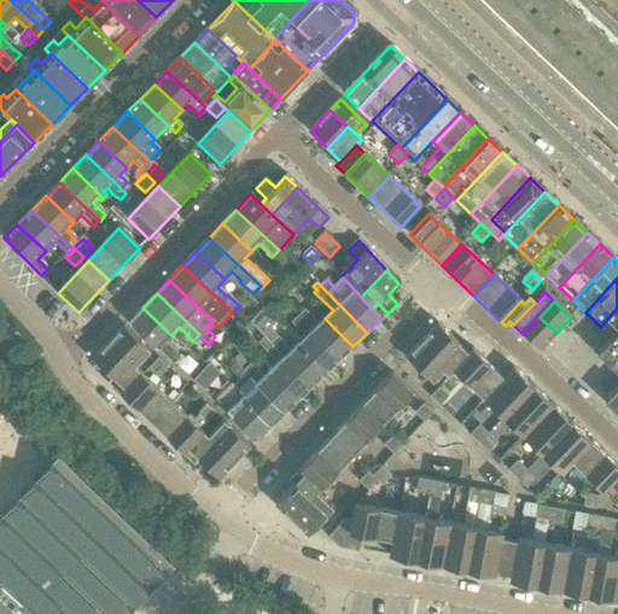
[(143,308),(128,322),(170,363),(178,355),(165,341),(172,335),(143,308)]
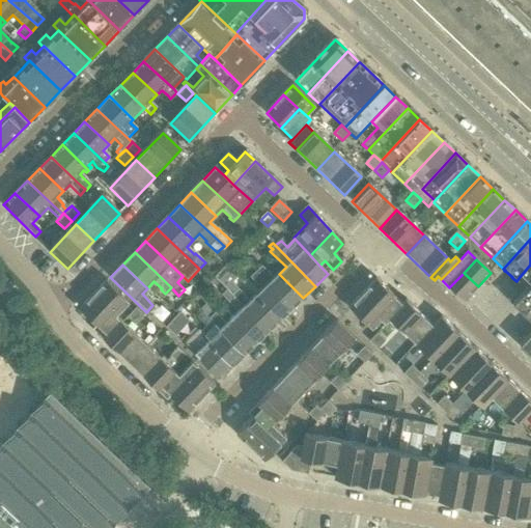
[(530,274),(530,265),(519,278),(516,281),(519,283),(519,284),(520,284),(523,279),(524,280),(530,274)]
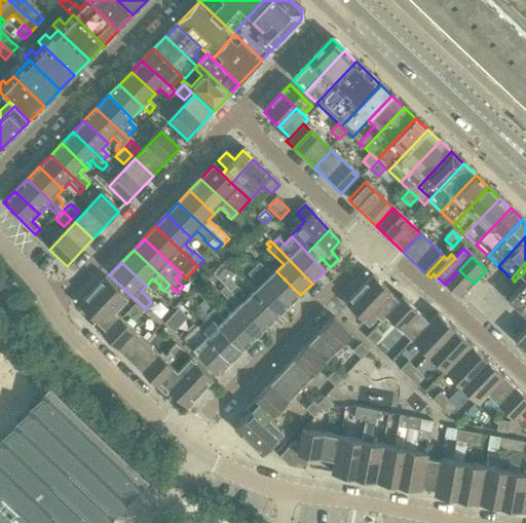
[(212,275),(225,289),(264,330),(276,318),(253,294),(247,300),(230,282),(235,276),(224,265),(212,275)]
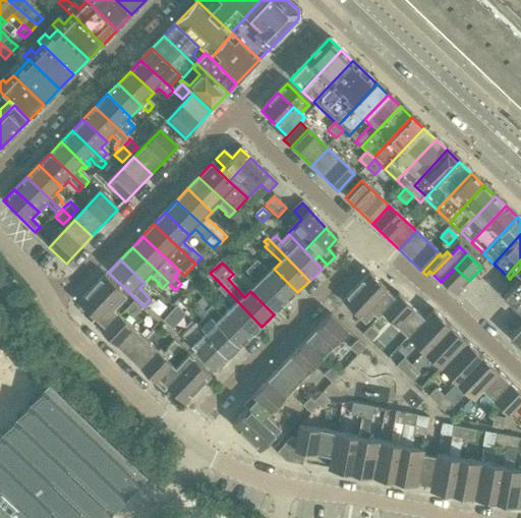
[(256,264),(251,269),(286,303),(297,292),(274,269),(268,275),(256,264)]
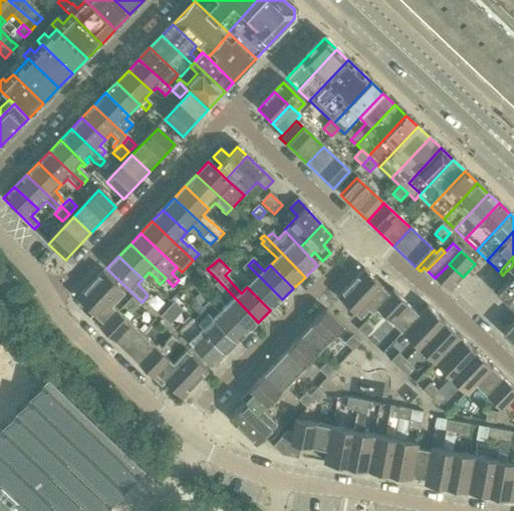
[(449,264),(435,278),(449,291),(463,277),(449,264)]
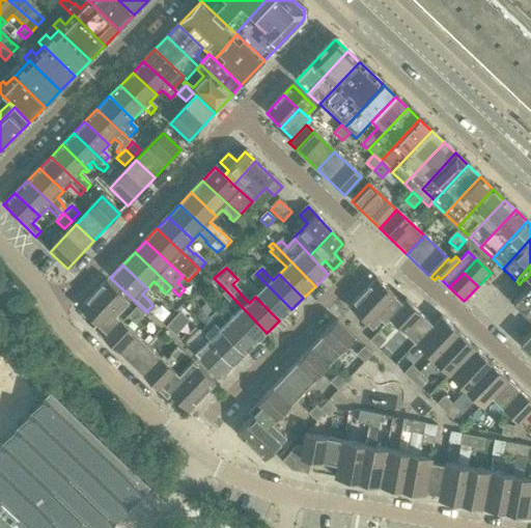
[(261,290),(255,297),(279,321),(291,309),(256,274),(251,279),(261,290)]
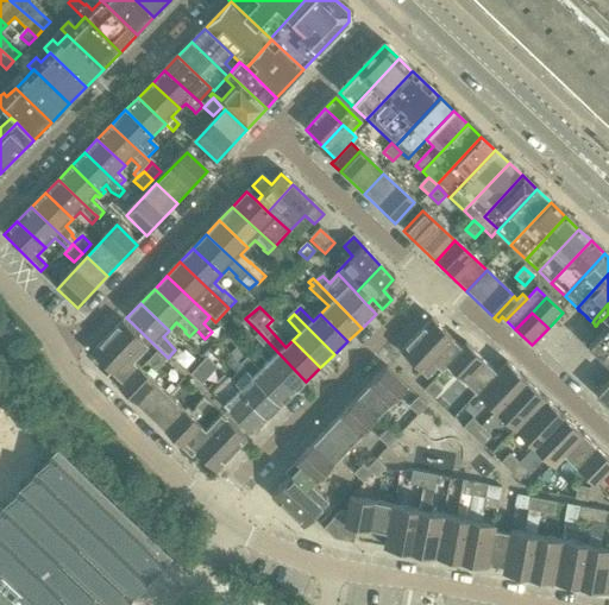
[(432,321),(416,336),(437,355),(452,340),(432,321)]
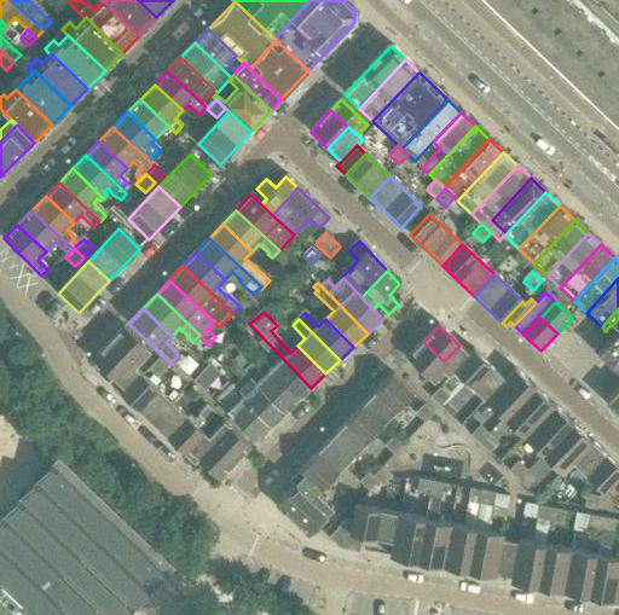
[(93,361),(113,381),(144,347),(123,329),(93,361)]
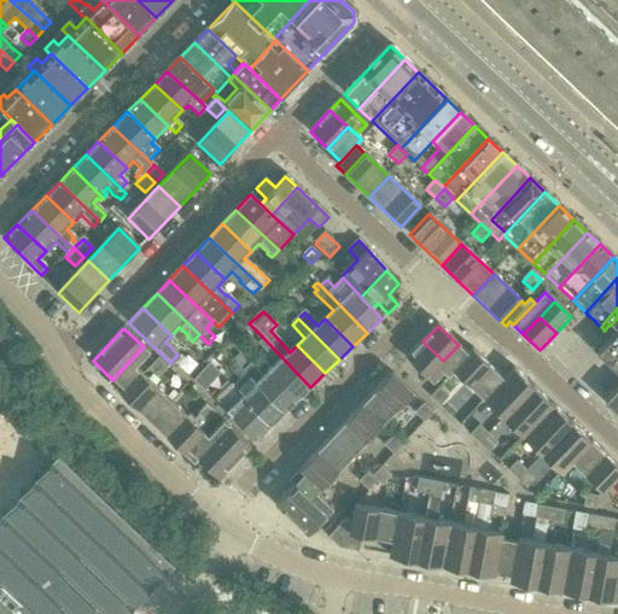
[(596,355),(617,374),(617,333),(613,339),(596,355)]
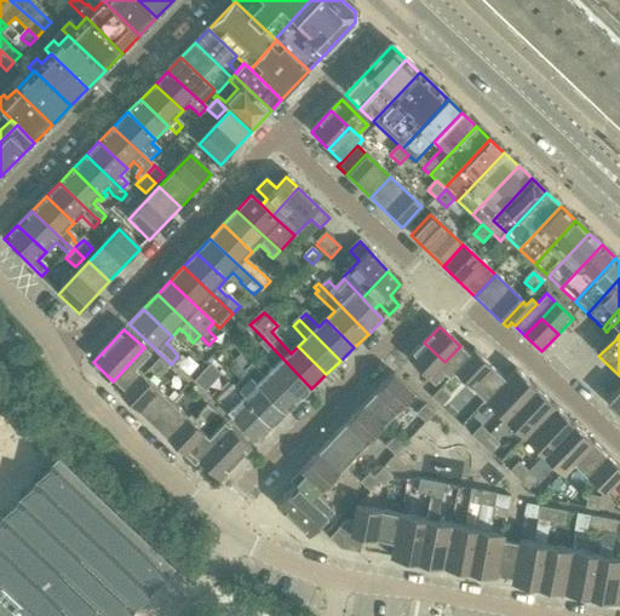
[(277,366),(270,373),(298,402),(311,389),(265,340),(259,346),(265,352),(277,366)]
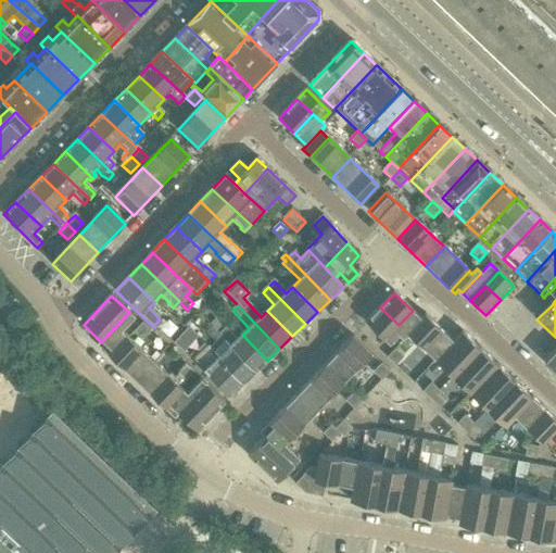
[(403,340),(408,336),(408,335),(399,325),(380,308),(366,323),(390,346),(399,336),(403,340)]
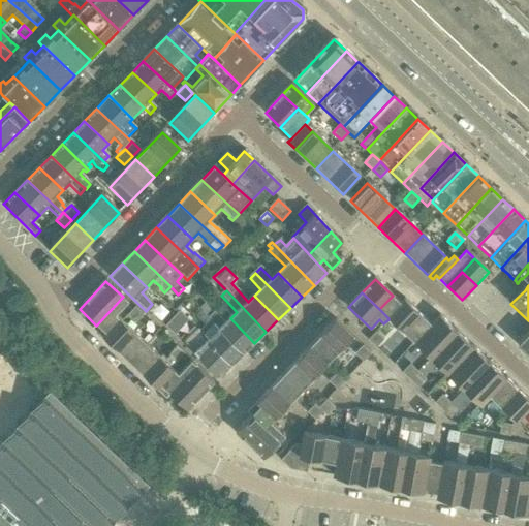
[(389,319),(414,343),(431,326),(404,301),(401,304),(393,296),(379,309),(389,318),(389,319)]
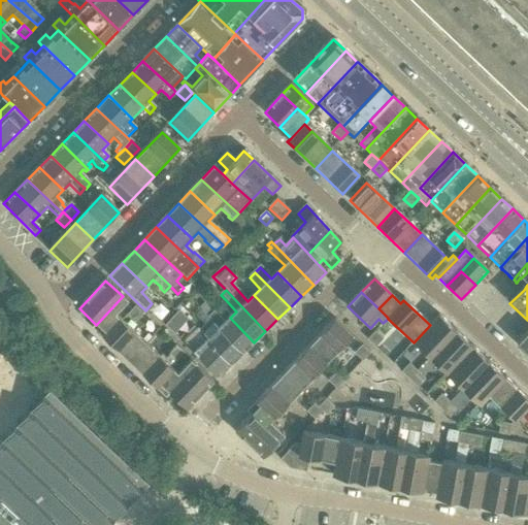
[(102,337),(111,346),(128,328),(116,316),(128,301),(123,296),(96,325),(105,333),(102,337)]
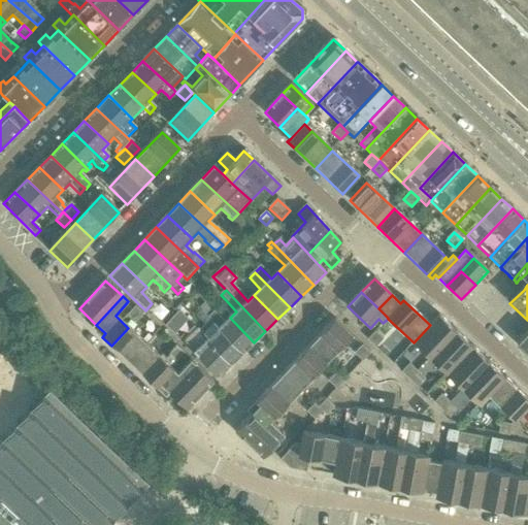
[(174,303),(182,309),(189,302),(182,296),(174,303)]
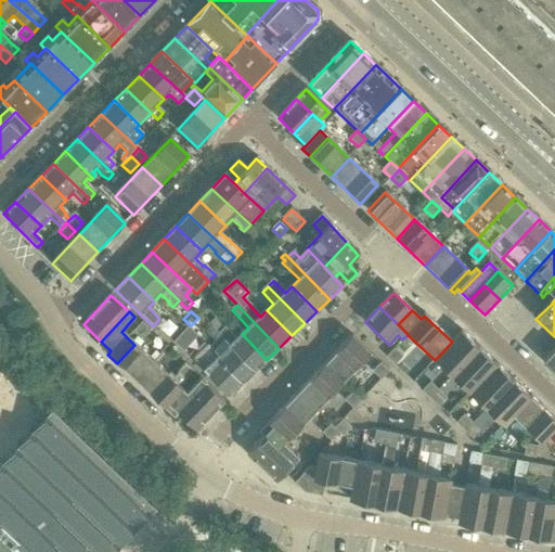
[(151,332),(142,324),(134,333),(143,341),(151,332)]
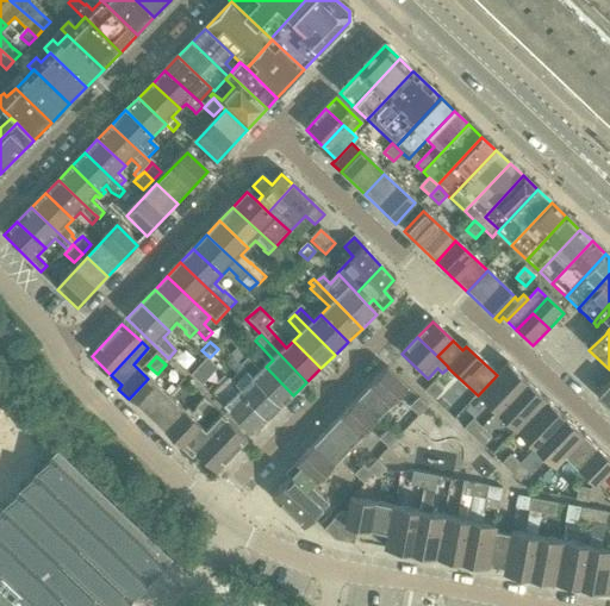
[(229,383),(238,393),(267,420),(279,408),(241,368),(232,360),(226,366),(237,376),(229,383)]
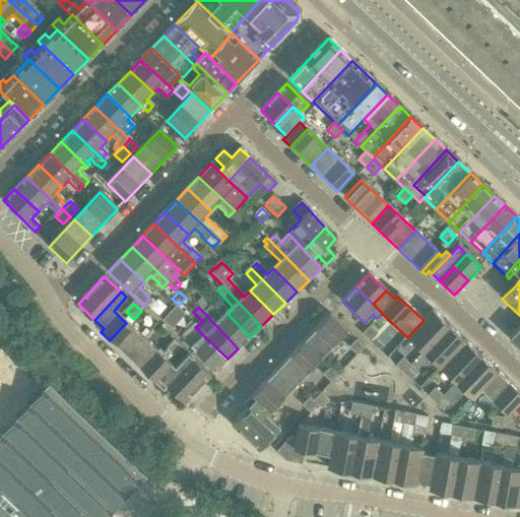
[(164,322),(173,330),(185,316),(177,308),(164,322)]
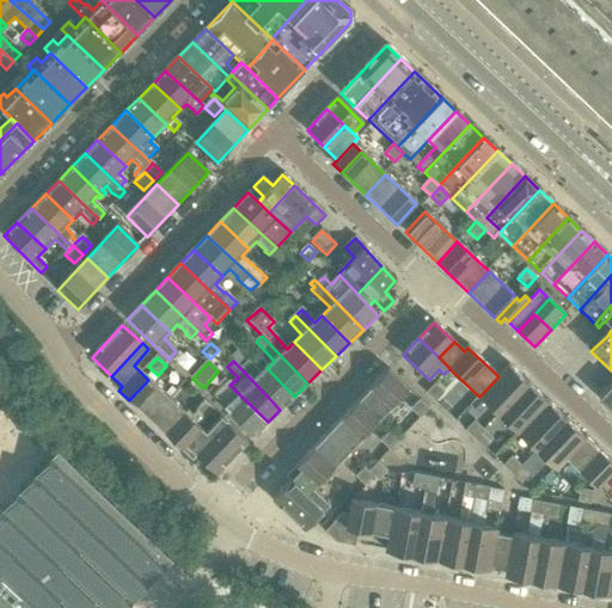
[(248,363),(242,369),(280,410),(294,397),(267,368),(259,375),(248,363)]
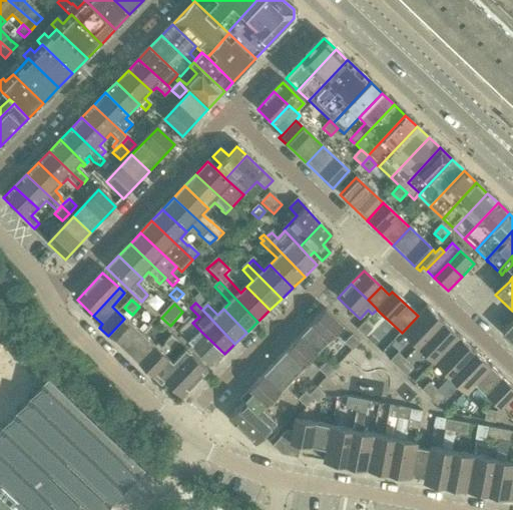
[(402,333),(418,349),(443,323),(426,307),(418,316),(402,333)]
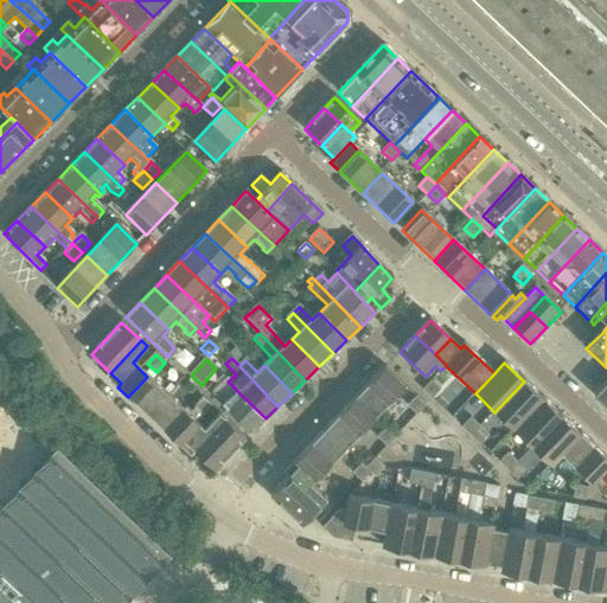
[(384,369),(355,399),(375,419),(404,387),(384,369)]
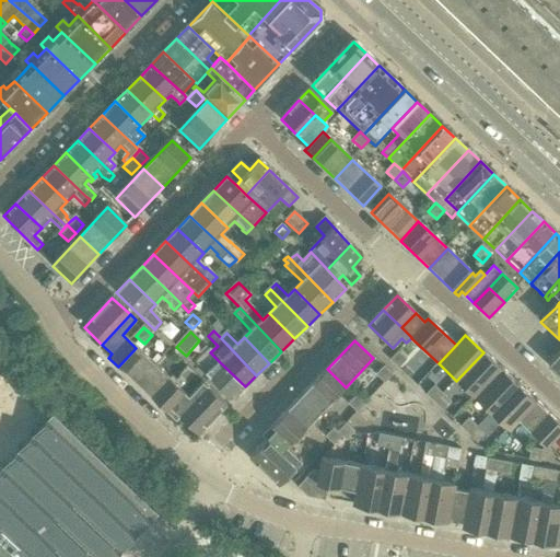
[(118,367),(137,385),(155,366),(152,362),(136,348),(118,367)]
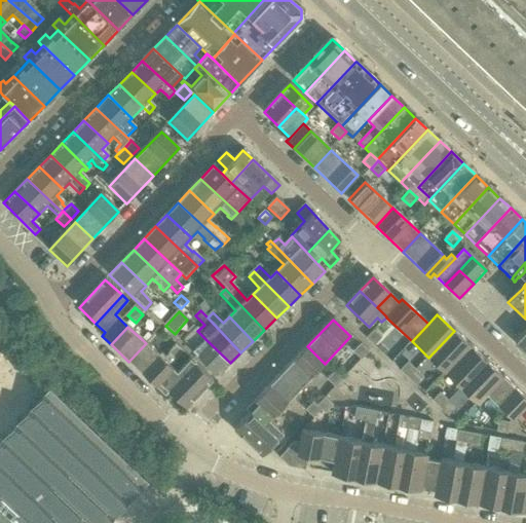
[(230,363),(205,339),(197,331),(195,329),(183,341),(189,346),(193,351),(217,376),(230,363)]
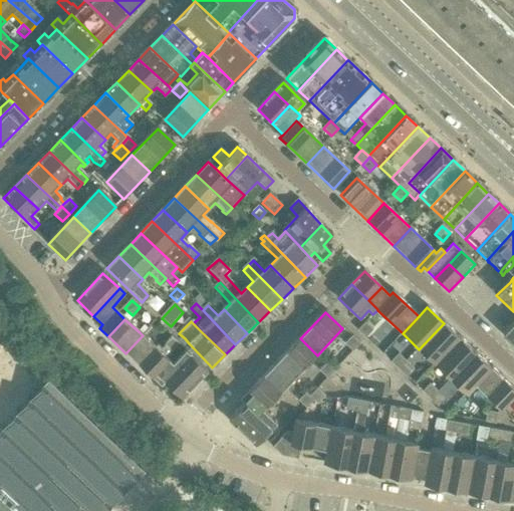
[(510,342),(513,345),(513,322),(503,335),(503,336),(510,342)]
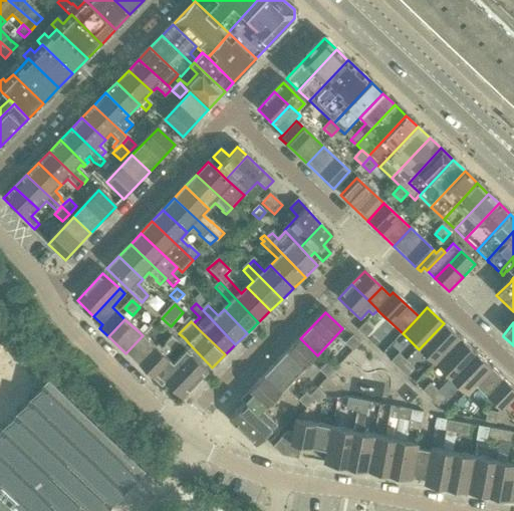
[(427,356),(435,364),(460,338),(444,323),(419,349),(427,356)]
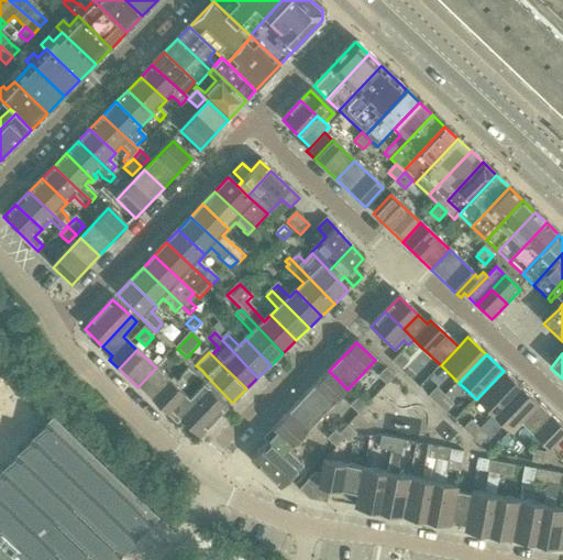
[(392,364),(400,372),(408,363),(400,355),(392,364)]
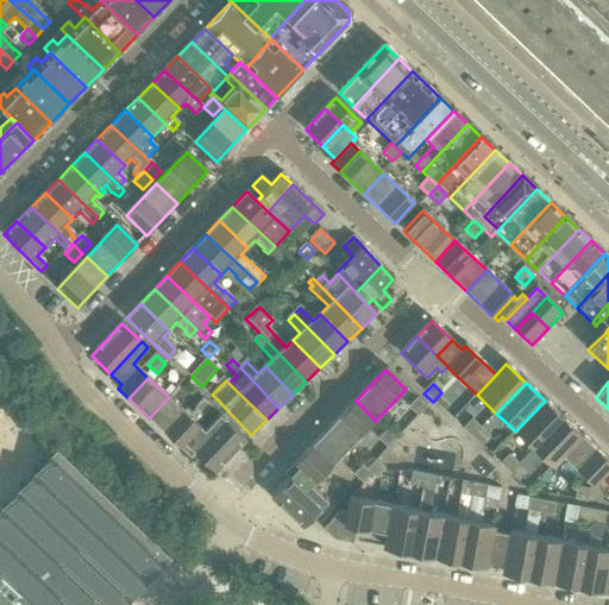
[(149,418),(169,438),(189,416),(169,397),(149,418)]
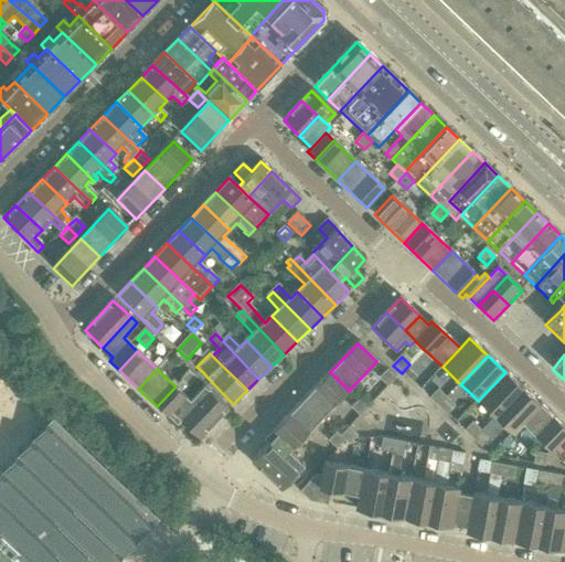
[(172,413),(181,422),(210,391),(204,386),(190,401),(183,394),(196,379),(188,371),(180,380),(182,381),(177,388),(176,386),(157,406),(168,416),(172,413)]
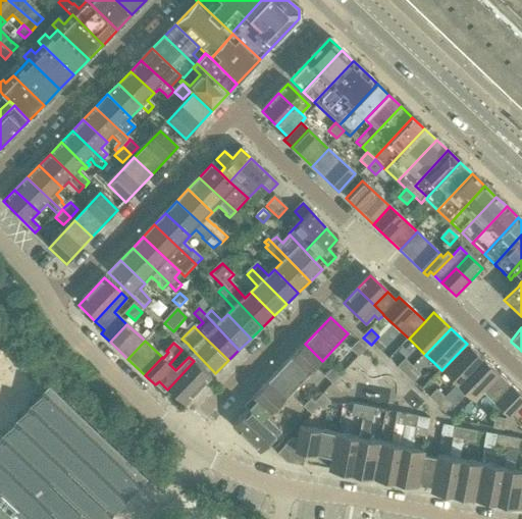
[(350,351),(358,359),(366,351),(358,343),(350,351)]
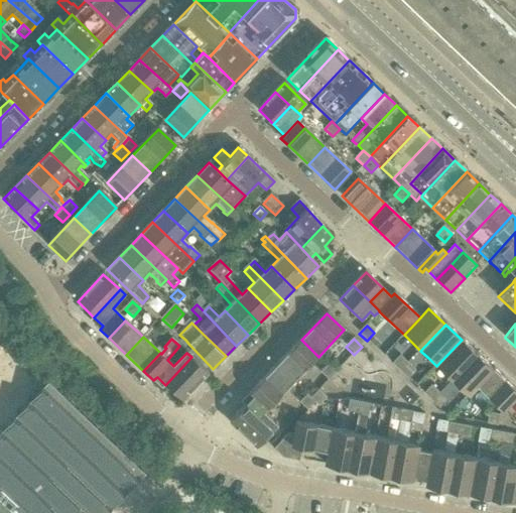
[(301,340),(276,367),(293,383),(318,357),(301,340)]
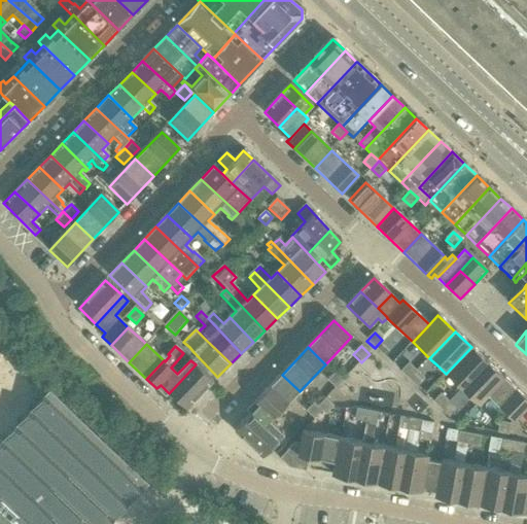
[(446,374),(462,389),(487,362),(471,347),(446,374)]
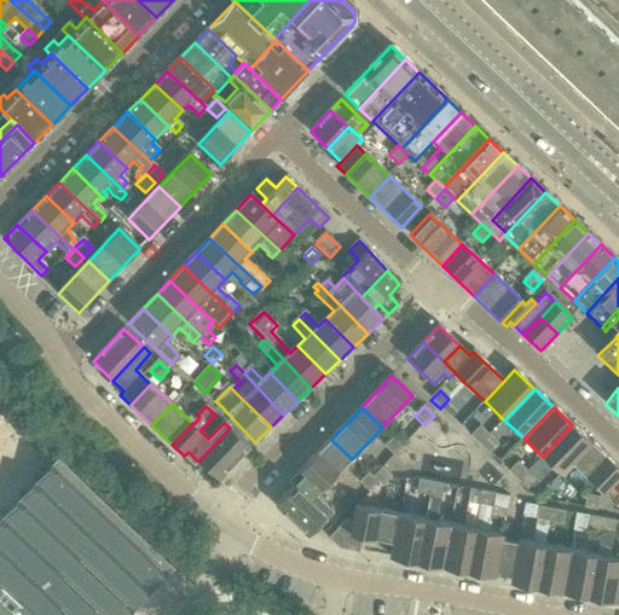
[(504,421),(489,436),(480,446),(490,456),(514,429),(504,421)]
